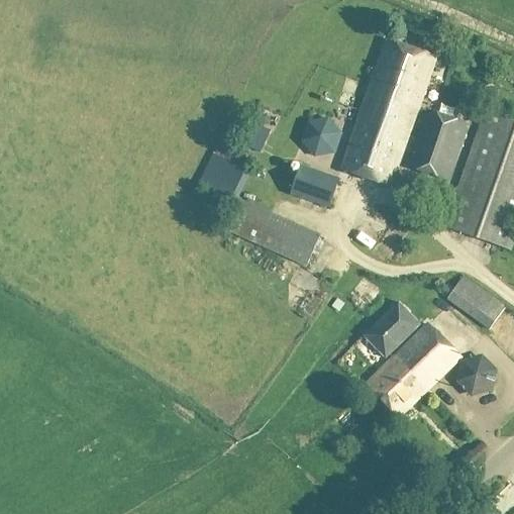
[(392,186),(438,56),(390,38),(343,168),(392,186)]
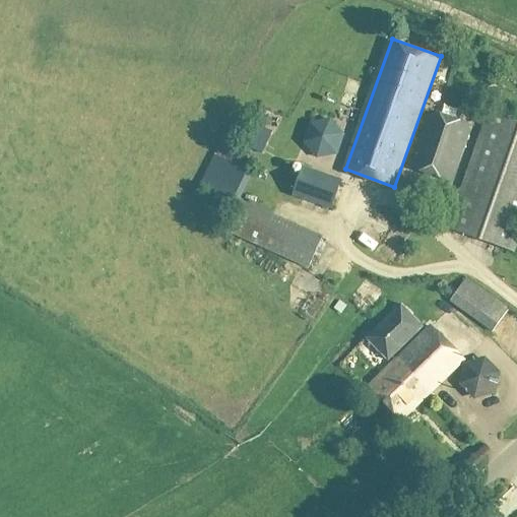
[(453,181),(472,124),(432,110),(412,167),(453,181)]
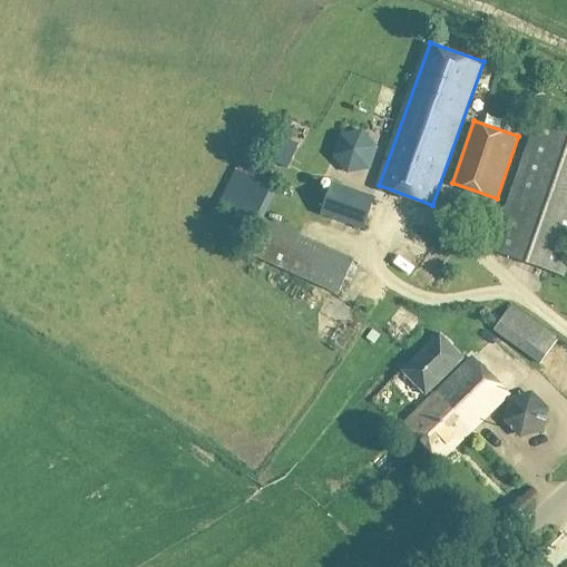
[(564,274),(566,266),(566,133),(538,123),(494,248),(564,274)]
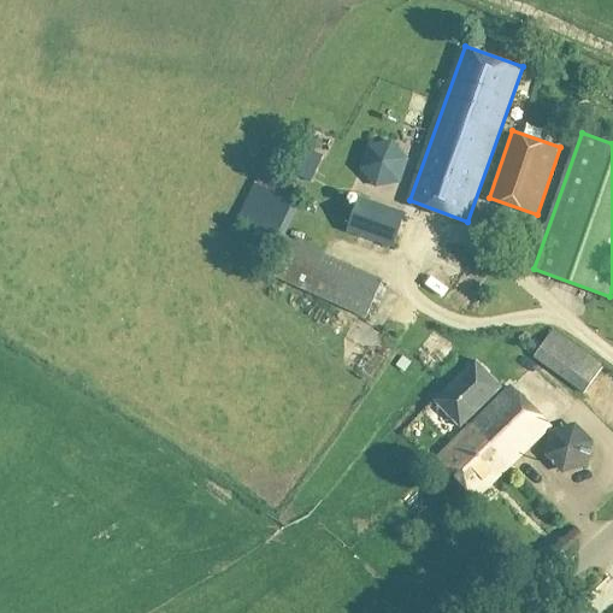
[(369,143),(361,166),(377,187),(402,181),(408,158),(393,139),(369,143)]
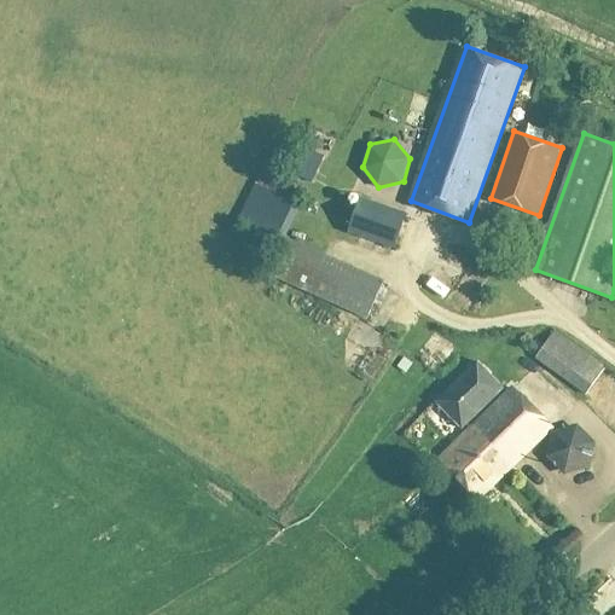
[(302,141),(289,169),(314,180),(326,154),(302,141)]
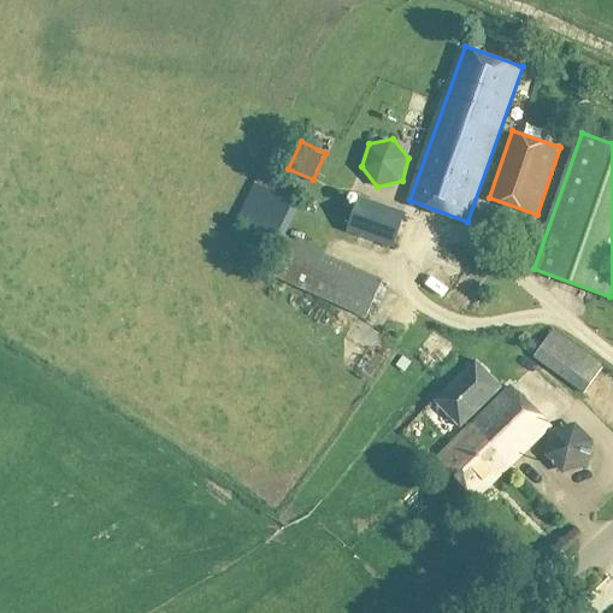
[(283,239),(294,202),(252,190),(241,227),(283,239)]
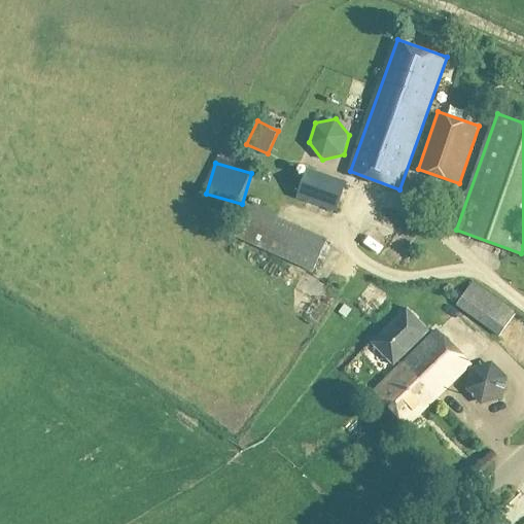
[(347,183),(308,169),(297,199),(337,213),(347,183)]
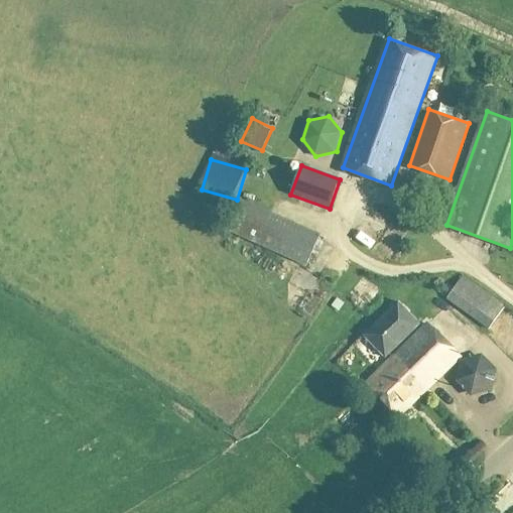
[(324,234),(244,198),(229,230),(308,266),(324,234)]
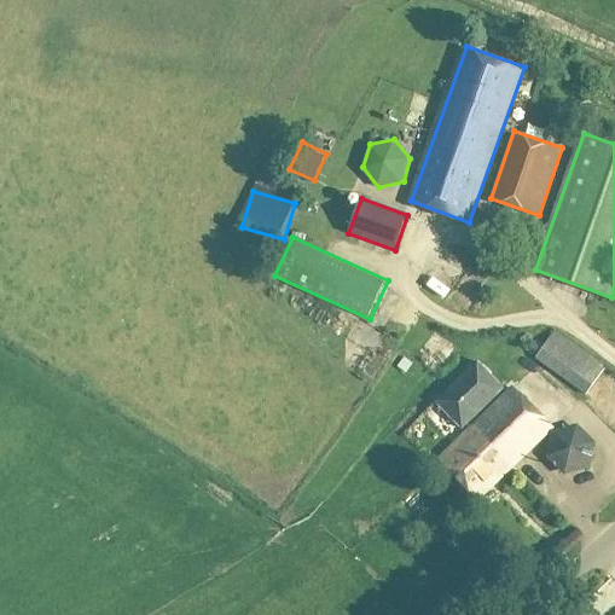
[(575,381),(595,354),(560,330),(540,357),(575,381)]
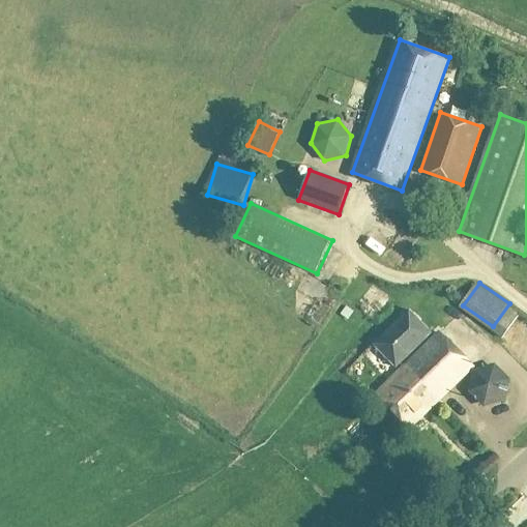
[(399,366),(433,331),(411,309),(376,343),(399,366)]
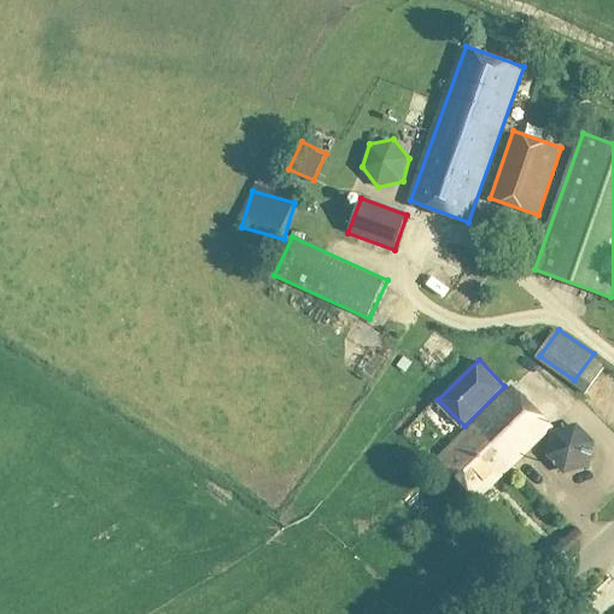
[(480,498),(554,425),(515,385),(440,458),(480,498)]
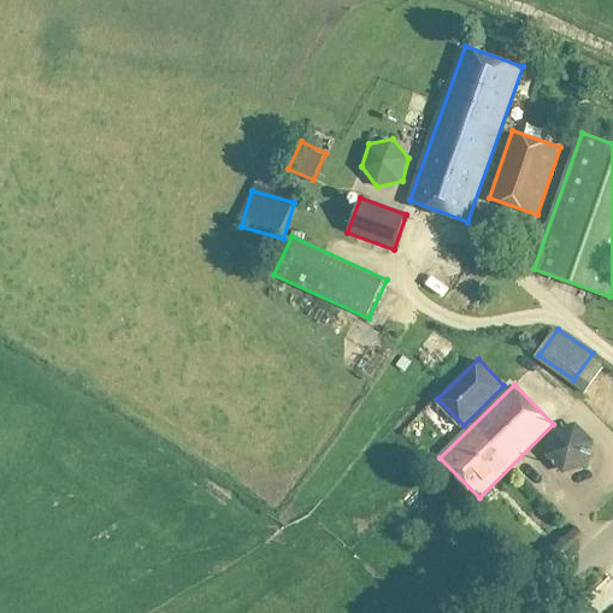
[(576,423),(550,432),(543,459),(564,477),(589,471),(597,443),(576,423)]
